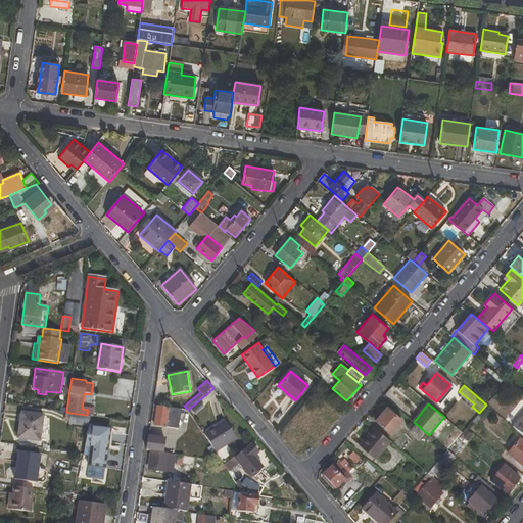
[(168,416),(193,420),(187,411),(157,406),(154,425),(167,427),(168,416)]
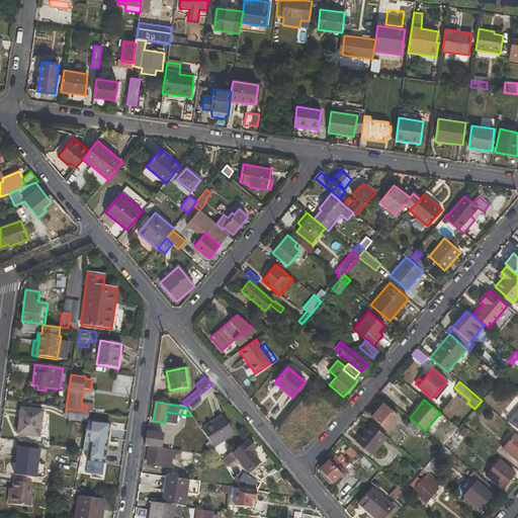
[(386,430),(399,416),(383,403),(371,417),(386,430)]
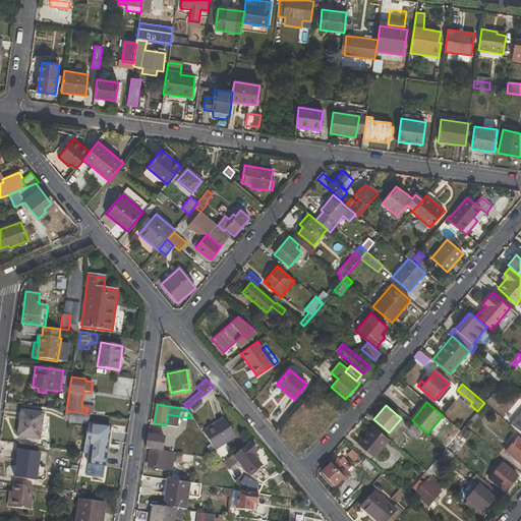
[(39,444),(44,412),(21,409),(17,439),(27,441),(27,442),(39,444)]
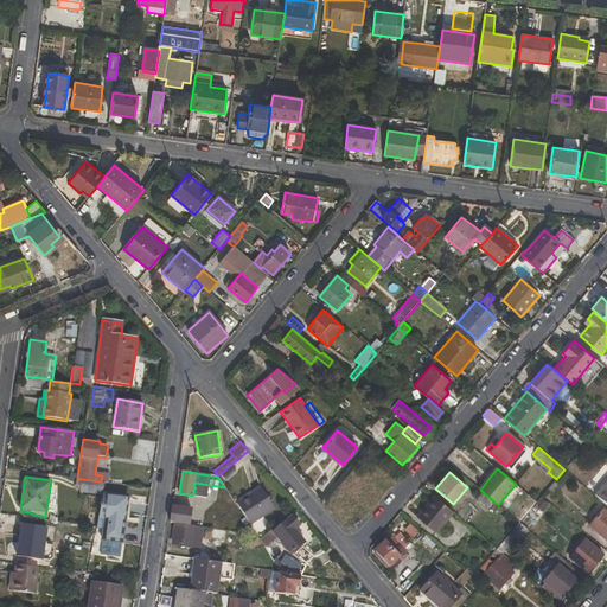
[(81,492),(101,494),(103,483),(101,481),(82,479),(81,492)]
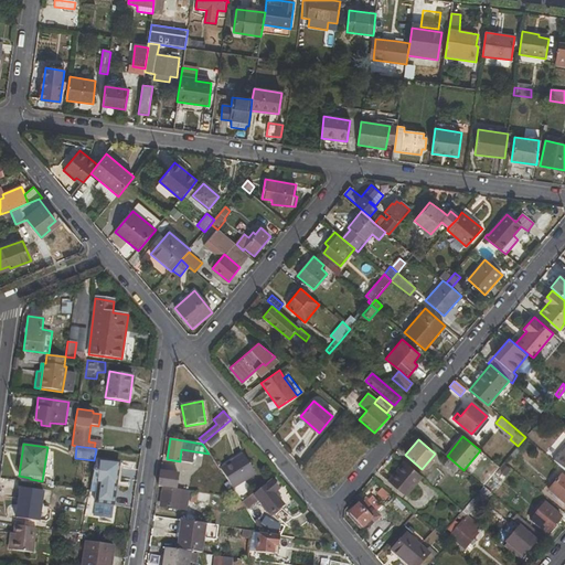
[(564,446),(553,460),(564,470),(564,446)]
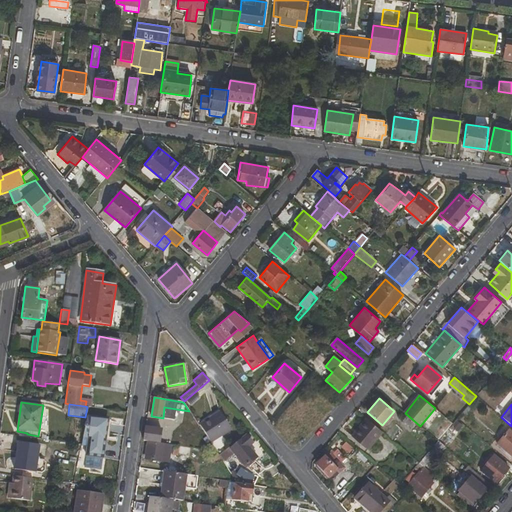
[(471,408),(468,405),(462,413),(465,416),(471,408)]
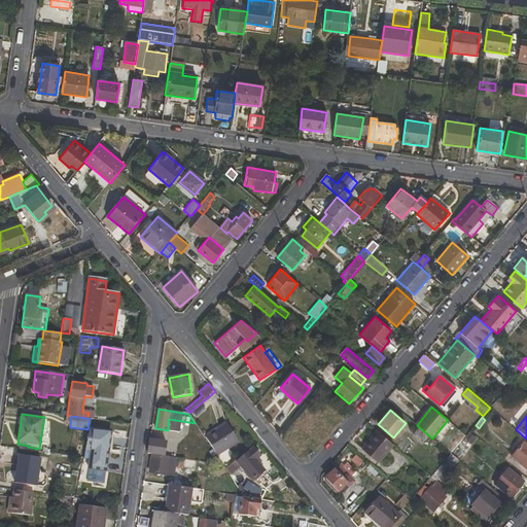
[(204,436),(212,449),(217,456),(239,443),(225,422),(204,436)]
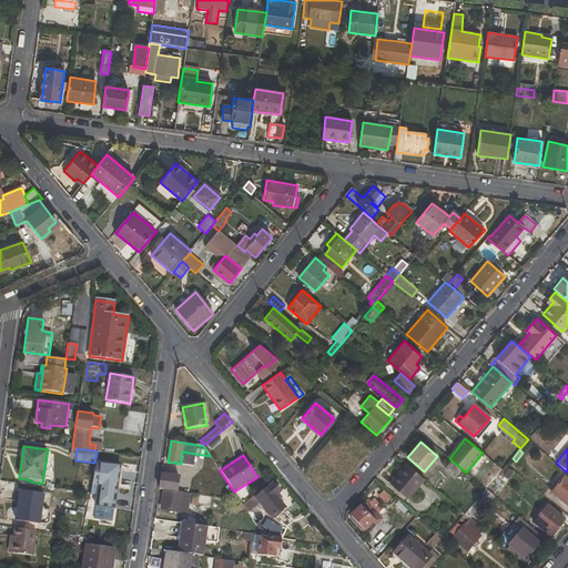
[(117,488),(120,466),(97,463),(92,486),(99,486),(97,506),(114,509),(117,488)]
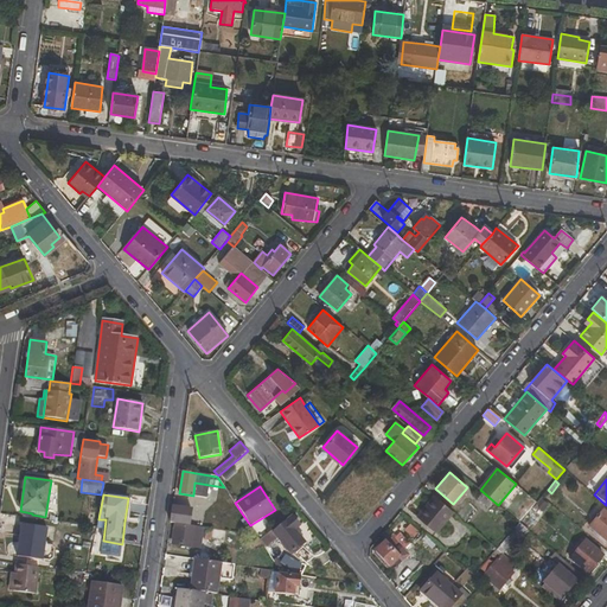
[(416,517),(435,532),(453,512),(434,496),(416,517)]
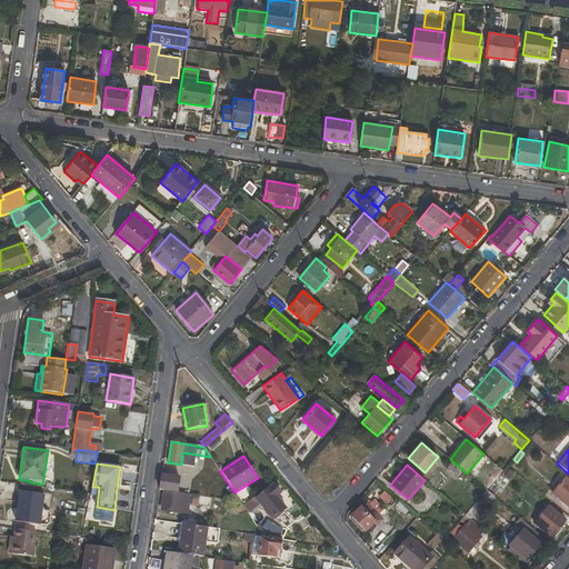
[(495,496),(513,472),(507,467),(502,470),(487,490),(492,495),(495,496)]
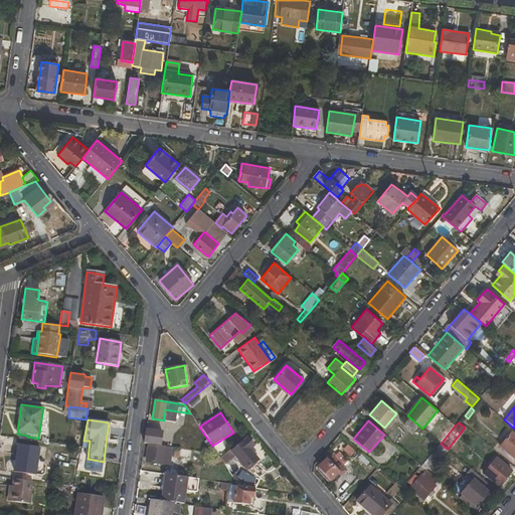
[(161,446),(163,432),(147,428),(144,443),(148,444),(161,446)]
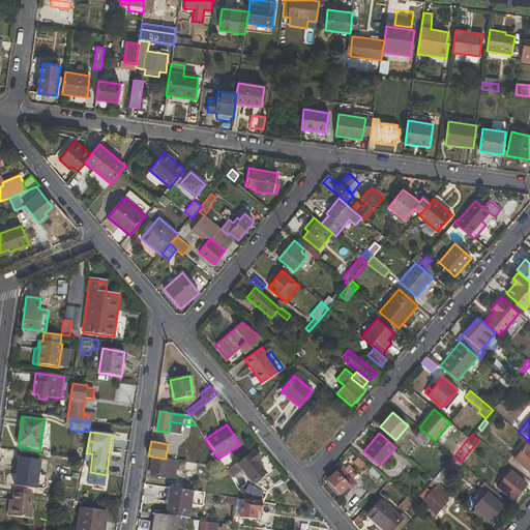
[(529,473),(529,447),(527,445),(514,461),(529,473)]
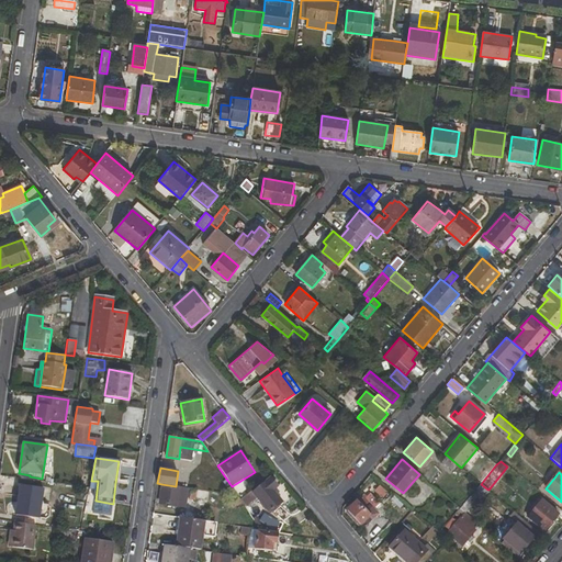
[(232,486),(226,479),(220,484),(237,495),(232,486)]
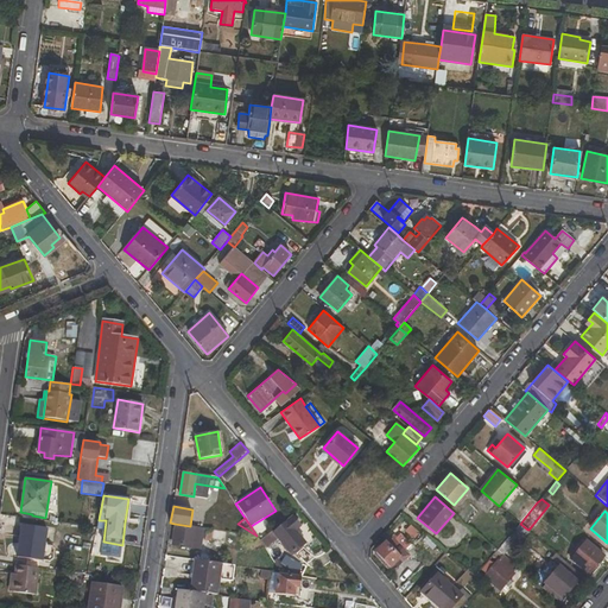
[(292,518),(273,533),(272,531),(260,540),(263,544),(265,549),(278,538),(292,555),(305,544),(295,531),(299,526),(292,518)]
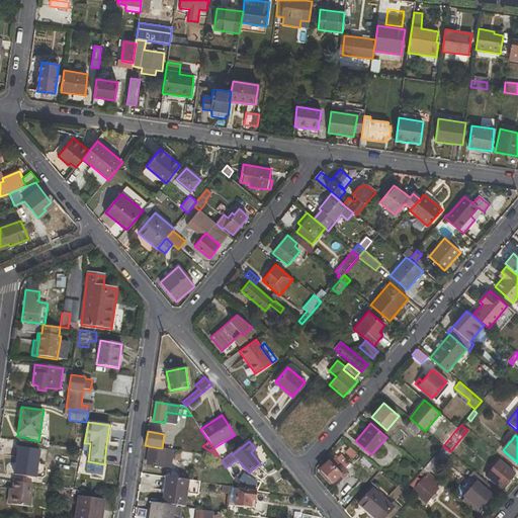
[(164,466),(166,448),(162,448),(149,446),(147,464),(164,466)]
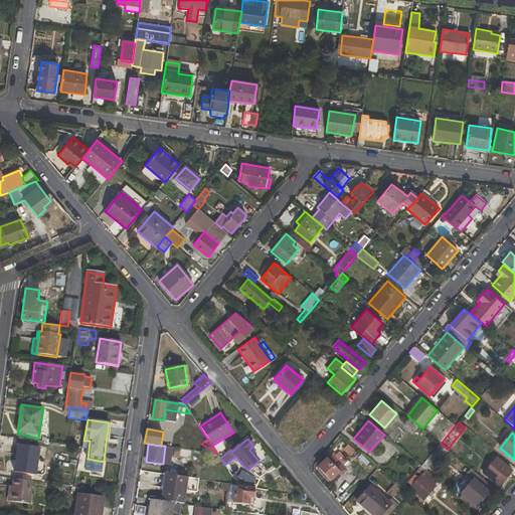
[(207,452),(211,459),(217,454),(201,444),(194,450),(207,452)]
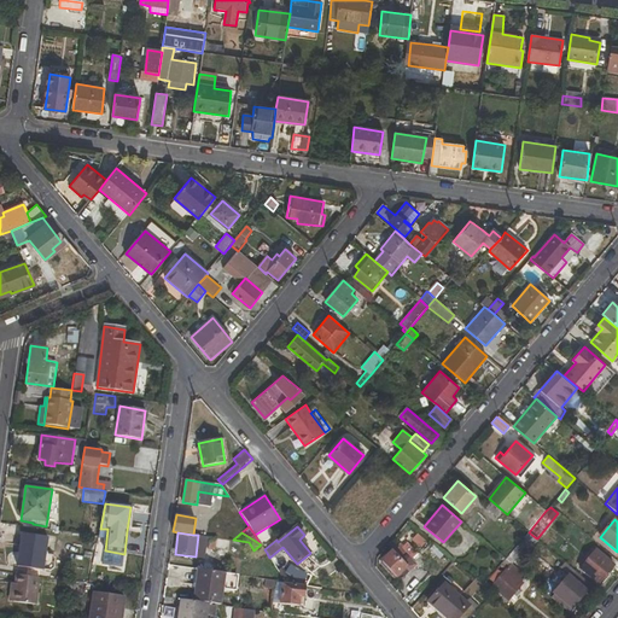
[(535,537),(529,532),(509,555),(516,560),(535,537)]
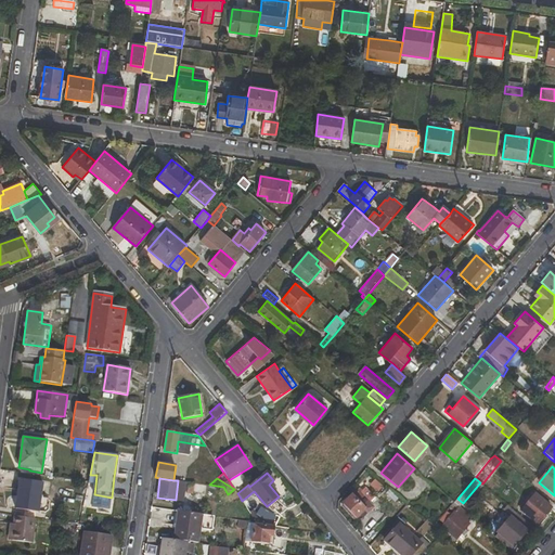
[(15,508),(24,510),(23,517),(36,519),(37,512),(39,513),(41,499),(43,482),(18,479),(15,508)]
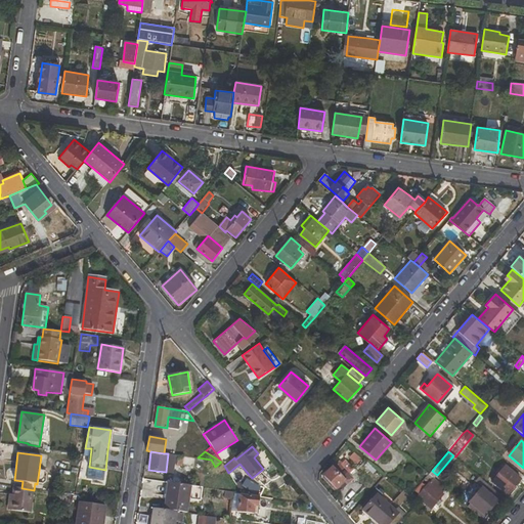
[(171,465),(182,466),(183,455),(174,454),(174,456),(172,456),(171,465)]
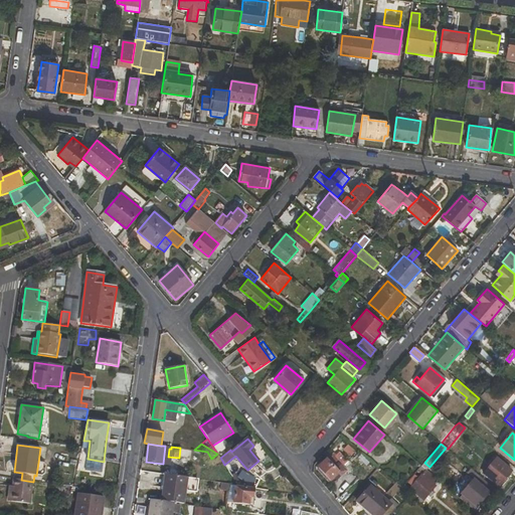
[(333,456),(332,455),(318,467),(331,481),(340,473),(341,476),(347,471),(343,467),(348,463),(339,452),(333,456)]
